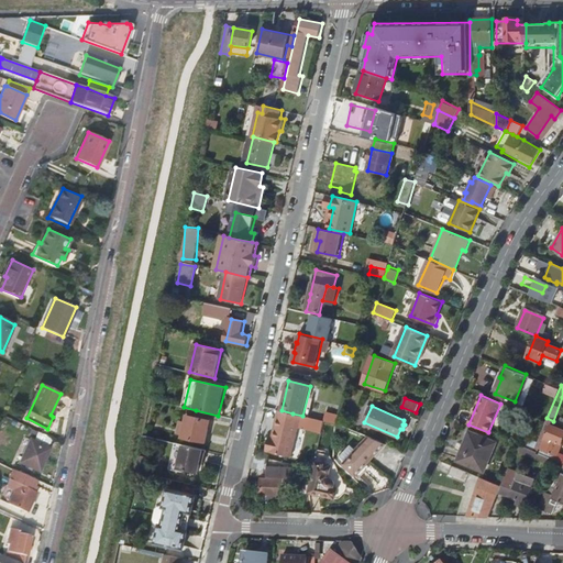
[(326,421),(337,423),(340,415),(328,411),(326,421)]
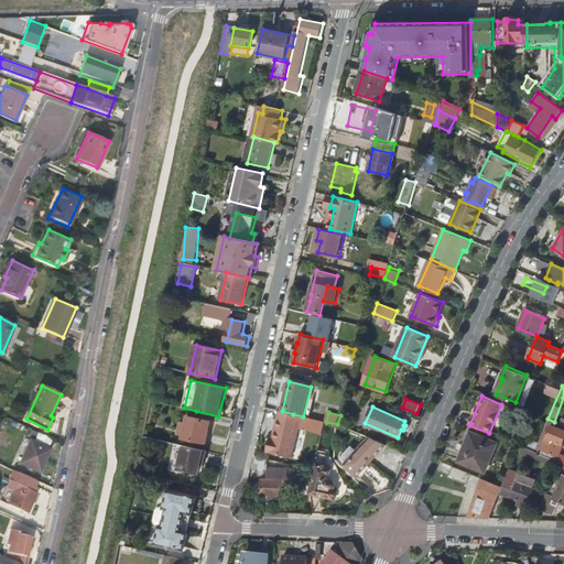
[(187,416),(183,438),(206,444),(210,422),(187,416)]
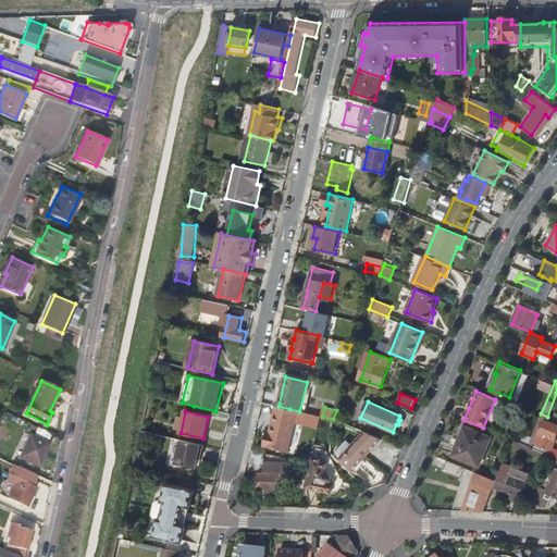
[(288,415),(274,411),(269,436),(267,435),(263,446),(288,453),(297,417),(297,416),(288,415)]
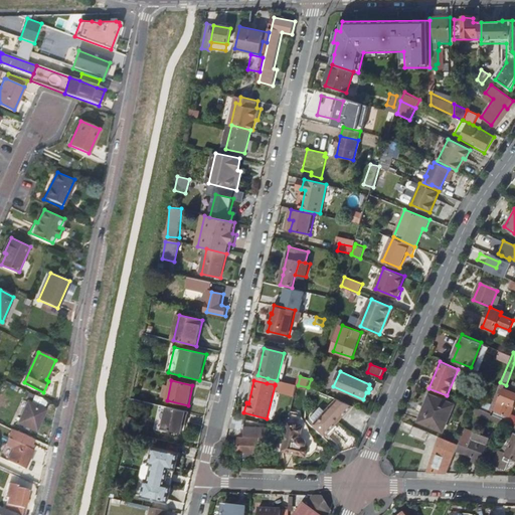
[(500,382),(488,412),(511,422),(514,423),(514,416),(511,415),(514,404),(514,394),(506,391),(508,385),(506,385),(500,382)]
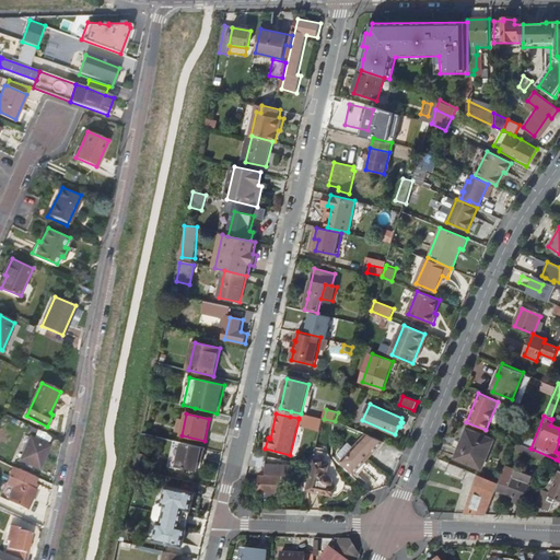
[(48,444),(51,435),(37,429),(34,436),(48,444)]
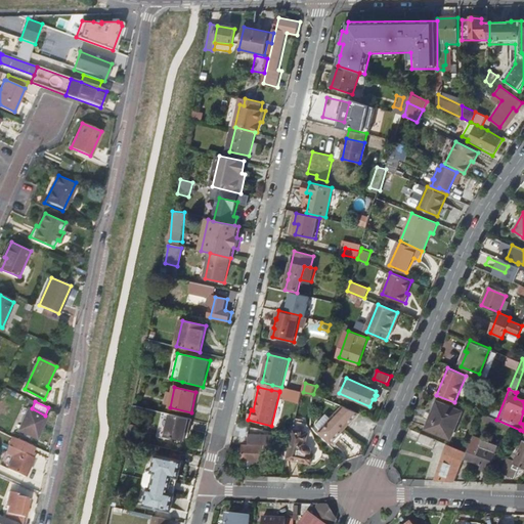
[(436,402),(426,429),(450,439),(462,412),(436,402)]
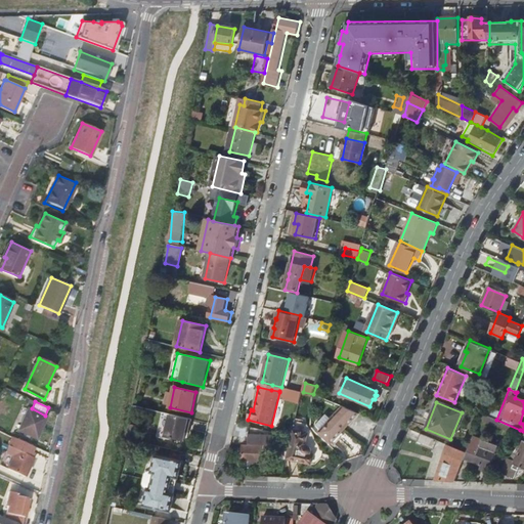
[(343,406),(318,432),(330,443),(360,413),(343,406)]
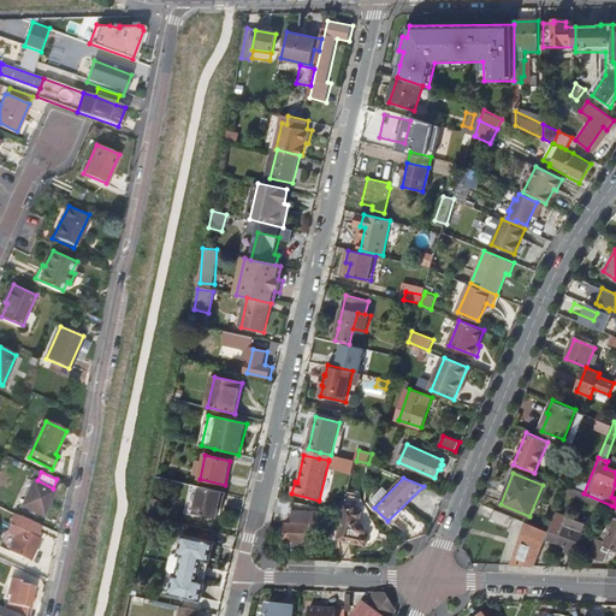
[(55,490),(53,489),(37,480),(34,479),(22,504),(45,515),(55,490)]
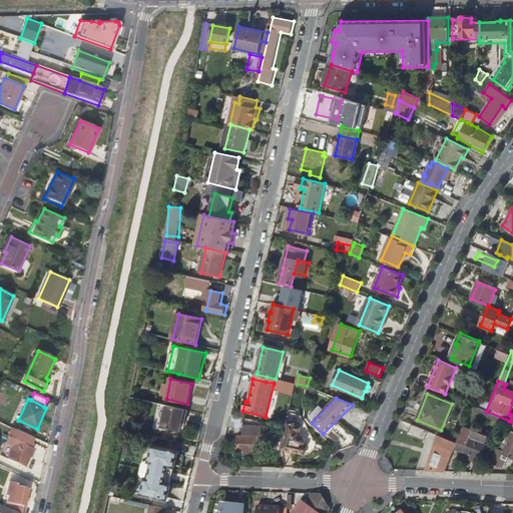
[(186,410),(167,406),(163,427),(180,431),(186,410)]
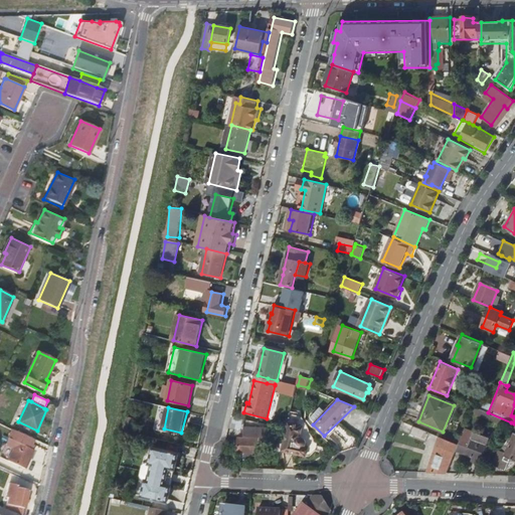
[(511,422),(488,412),(477,408),(474,407),(472,412),(509,427),(511,422)]
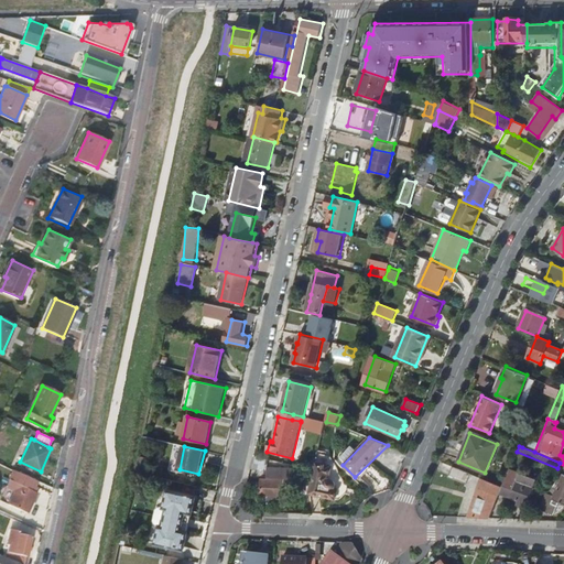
[(316,462),(314,470),(308,494),(336,500),(338,489),(335,488),(336,487),(336,485),(336,483),(335,480),(333,478),(332,478),(329,478),(333,465),(316,462)]
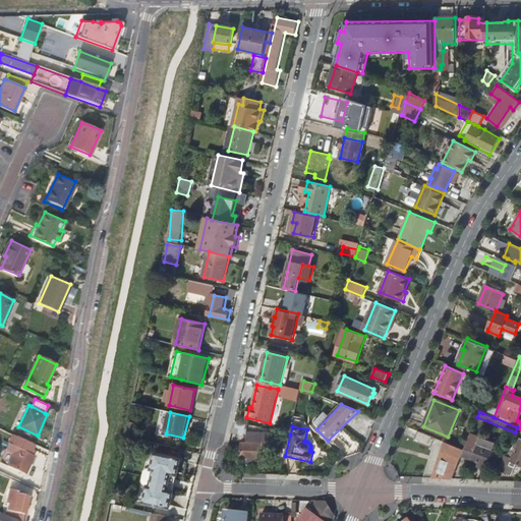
[(242,442),(241,457),(249,457),(249,463),(263,464),(264,458),(270,458),(270,451),(273,451),(273,432),(247,431),(247,442),(242,442)]
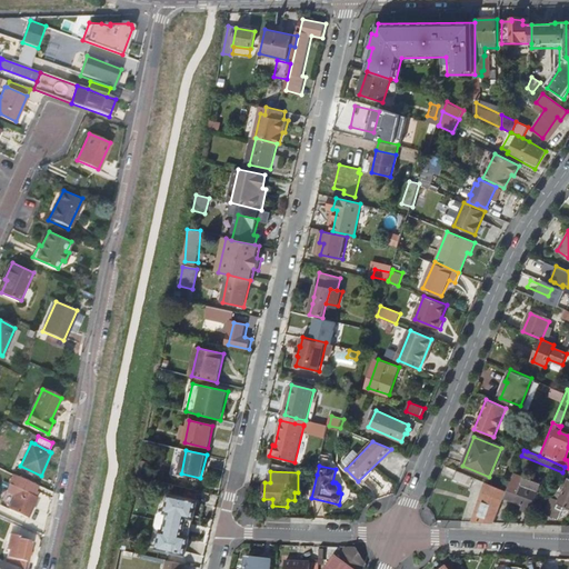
[(475,478),(457,471),(452,481),(470,489),(475,478)]
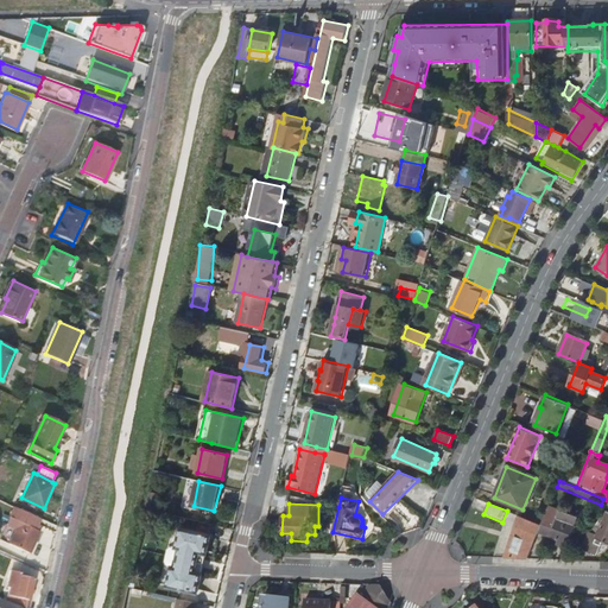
[(545,515),(542,525),(538,532),(558,540),(556,545),(565,550),(578,518),(561,511),(557,520),(545,515)]
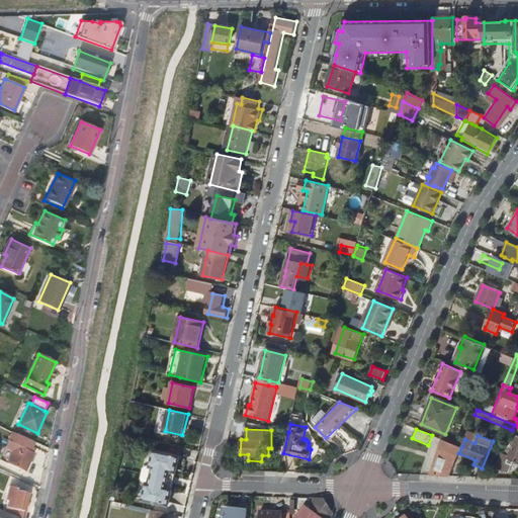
[(435,477),(449,477),(458,453),(461,447),(444,440),(430,475),(435,477)]
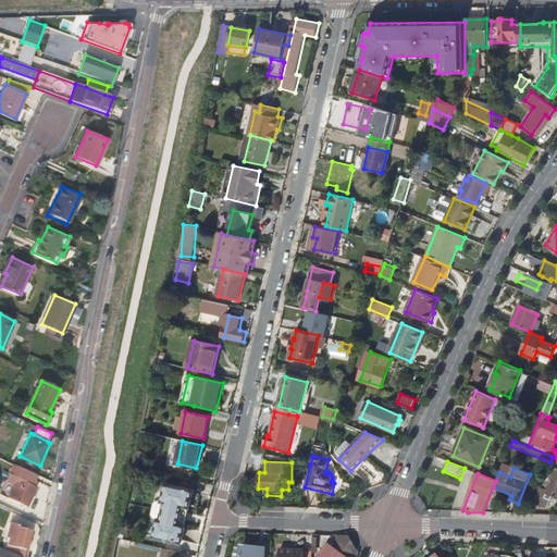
[(543,483),(534,504),(546,509),(549,500),(553,502),(555,496),(556,496),(556,474),(553,486),(543,483)]
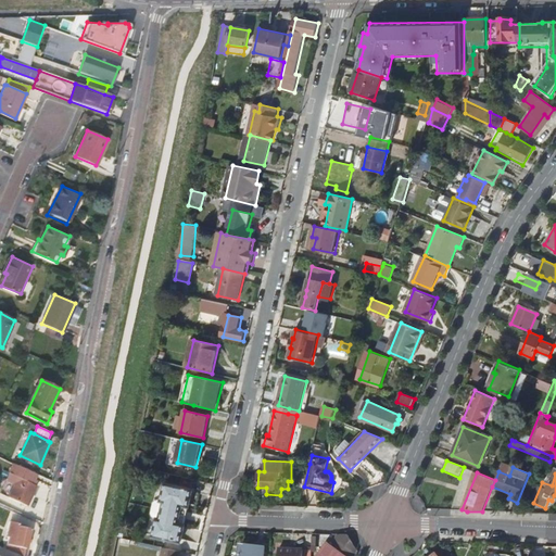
[(26,505),(35,485),(19,478),(9,497),(26,505)]
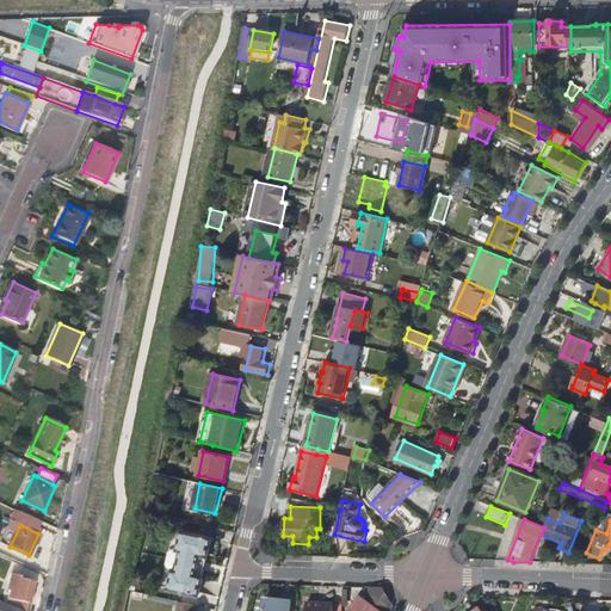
[(180,572),(173,569),(168,590),(198,597),(203,576),(196,575),(199,556),(207,557),(211,537),(183,531),(178,550),(185,553),(180,572)]
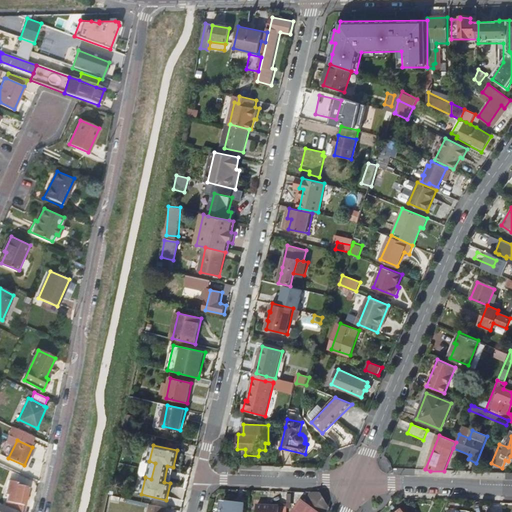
[(149,461),(145,477),(151,479),(155,463),(149,461)]
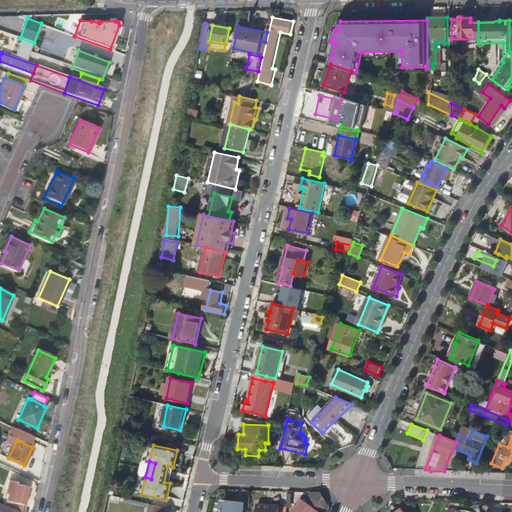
[(170,483),(173,467),(167,466),(164,482),(170,483)]
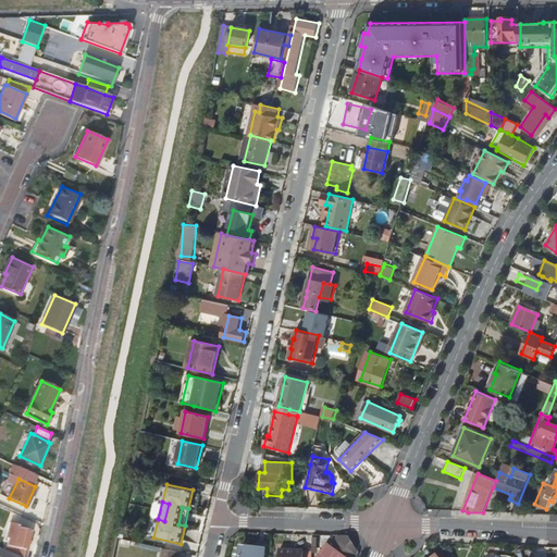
[(8,552),(20,556),(24,556),(31,531),(21,529),(21,525),(11,523),(8,537),(10,539),(8,552)]
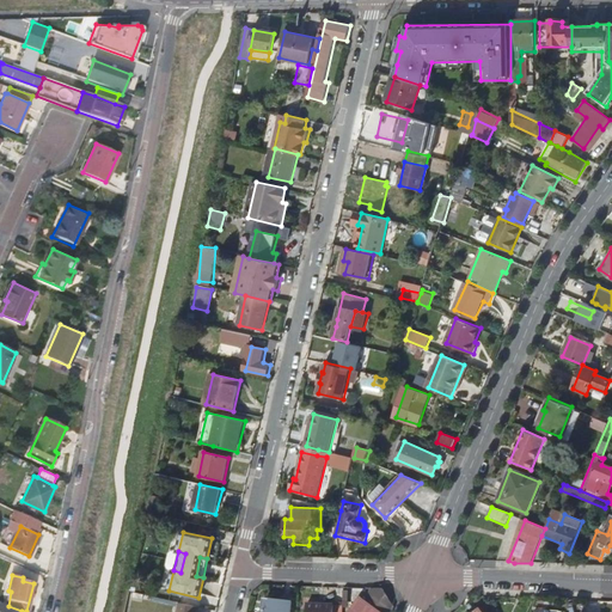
[(384,589),(347,588),(346,592),(353,592),(353,607),(354,610),(362,597),(383,611),(393,611),(396,609),(384,589)]
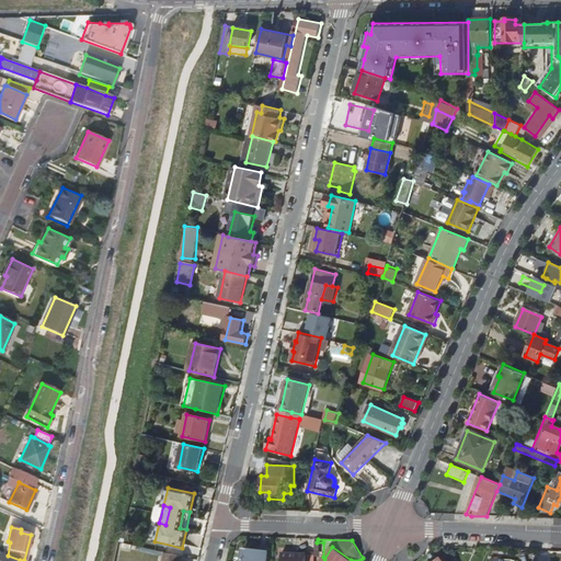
[(324,559),(321,560),(351,560),(332,547),(324,559)]
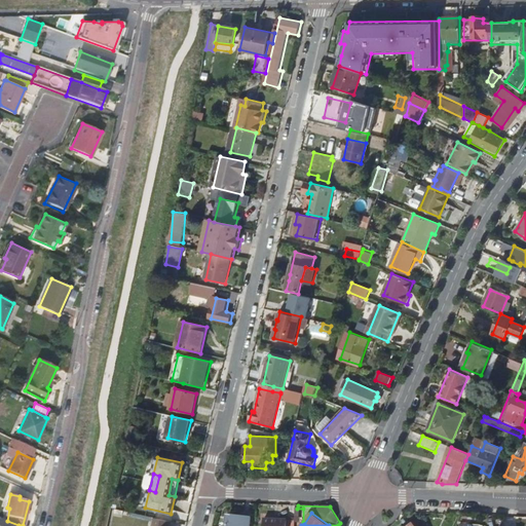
[(250,525),(252,517),(231,515),(226,518),(225,525),(250,525)]
